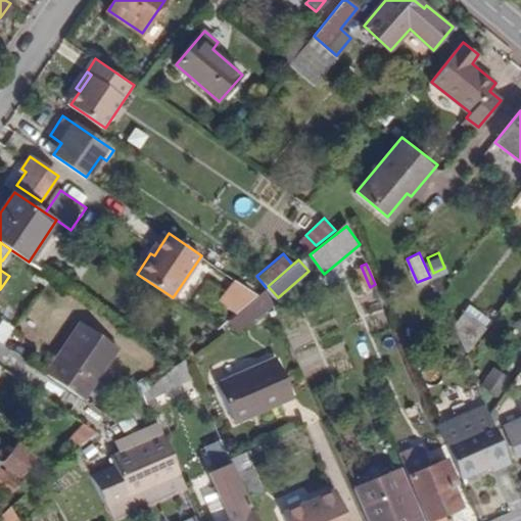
[(222,301),(237,313),(258,294),(237,279),(222,301)]
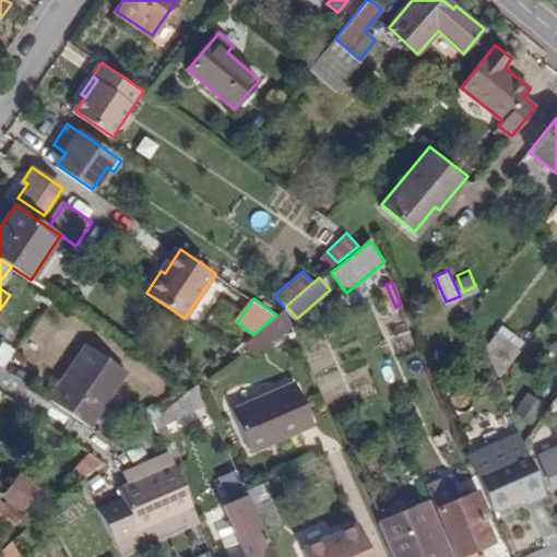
[(284,307),(276,315),(253,334),(244,343),(255,355),(272,340),(274,341),(292,326),(284,307)]
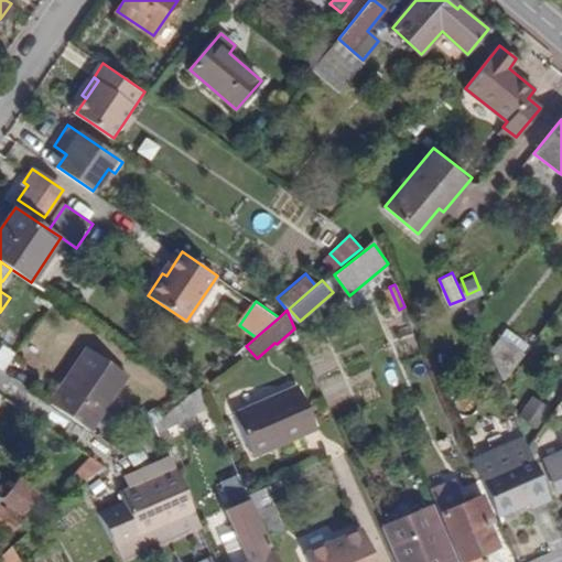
[(522,352),(503,336),(490,352),(503,377),(522,352)]
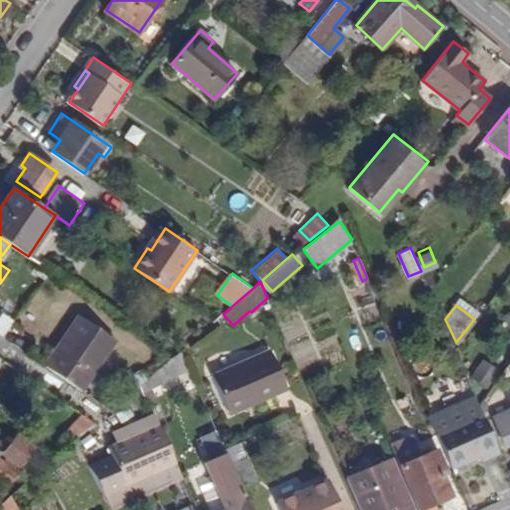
[(4,311),(0,319),(0,330),(8,335),(17,317),(4,311)]
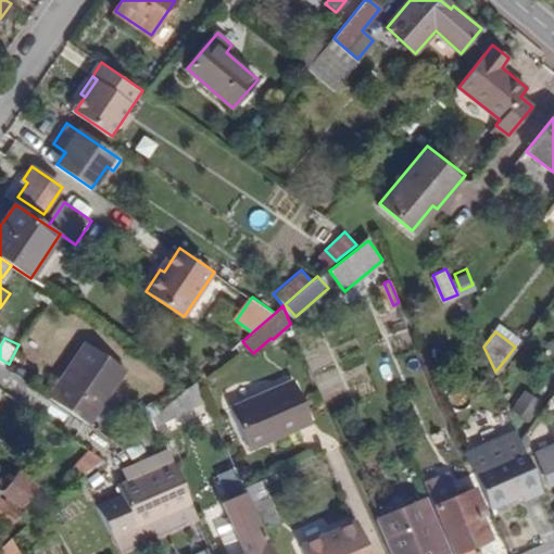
[(87,341),(63,378),(71,382),(59,402),(90,424),(126,368),(87,341)]
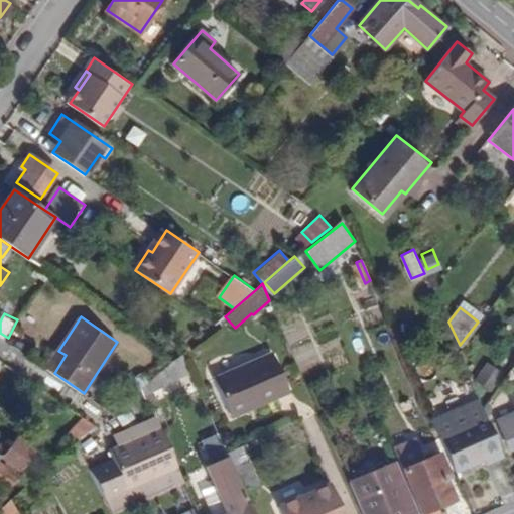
[(66,355),(58,351),(46,368),(54,373),(66,355)]
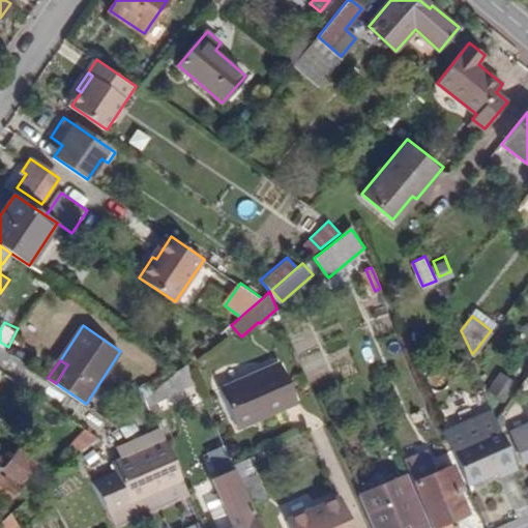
[(281,361),(220,387),(237,427),(297,402),(281,361)]
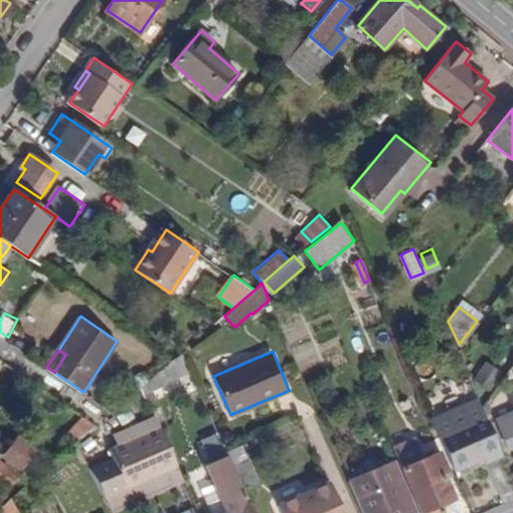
[(426,378),(441,372),(434,354),(419,360),(426,378)]
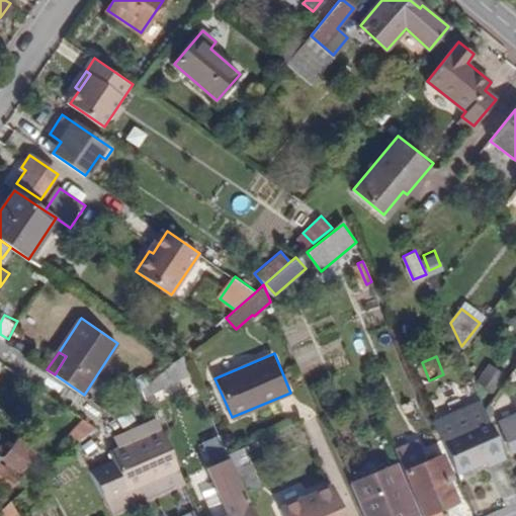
[(173,362),(149,383),(143,389),(152,409),(166,403),(160,389),(181,377),(173,362)]
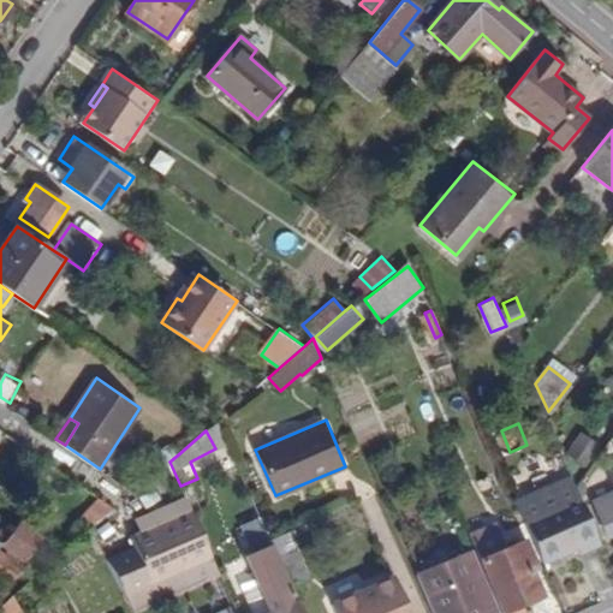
[(597,444),(583,434),(571,451),(585,462),(597,444)]
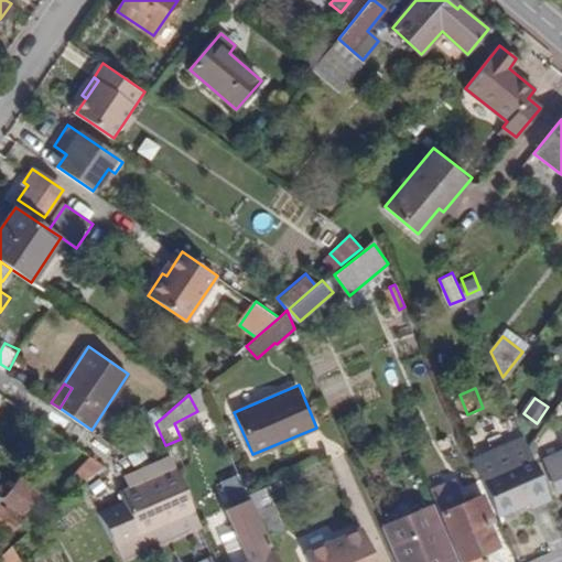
[(153,407),(134,422),(143,433),(155,423),(162,418),(153,407)]
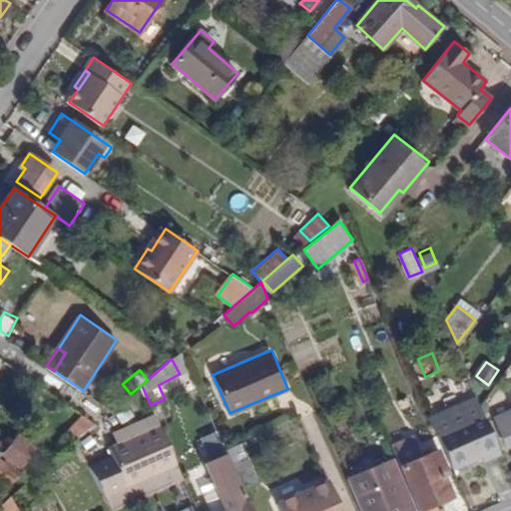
[(217,432),(192,373),(184,376),(193,396),(178,403),(183,413),(178,415),(182,427),(188,424),(196,441),(217,432)]
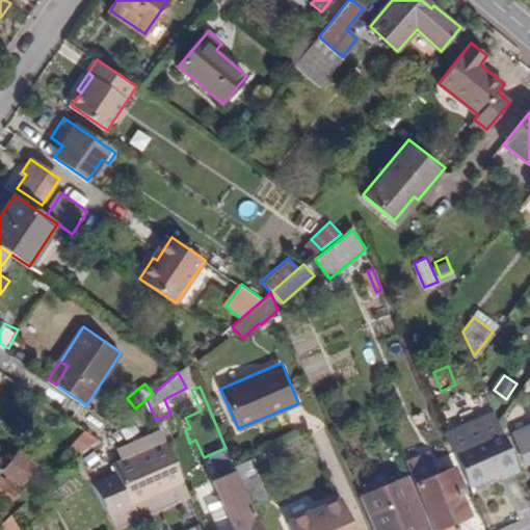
[(529,404),(525,407),(529,418),(529,424),(513,432),(526,460),(529,458),(529,404)]
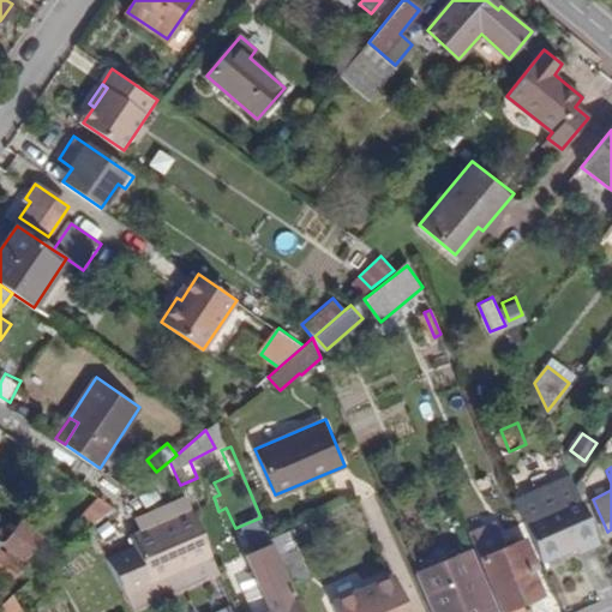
[(570,475),(516,499),(541,557),(575,544),(579,551),(599,541),(575,485),(570,475)]
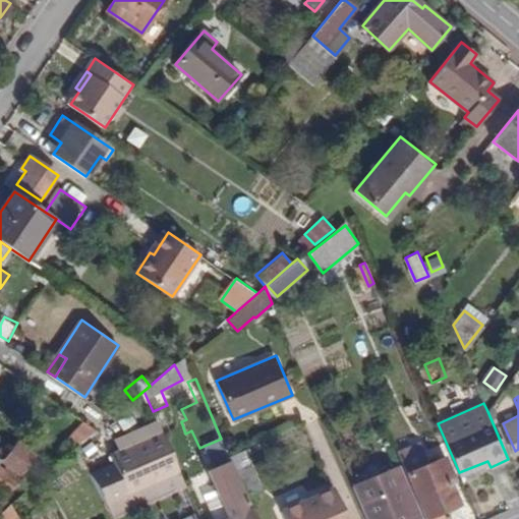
[(70,428),(88,444),(100,430),(82,415),(70,428)]
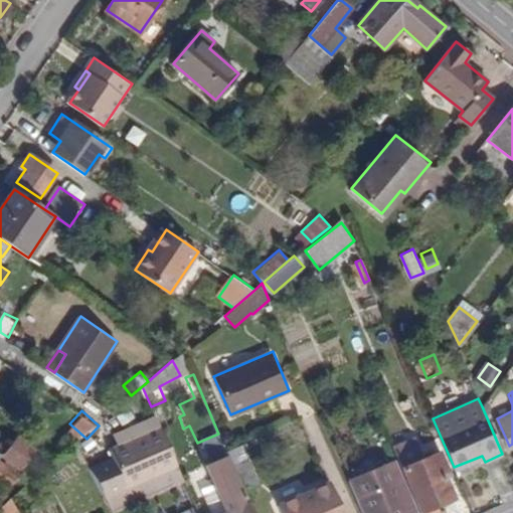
[(182,478),(155,416),(114,435),(117,443),(109,447),(113,458),(90,468),(112,508),(182,478)]
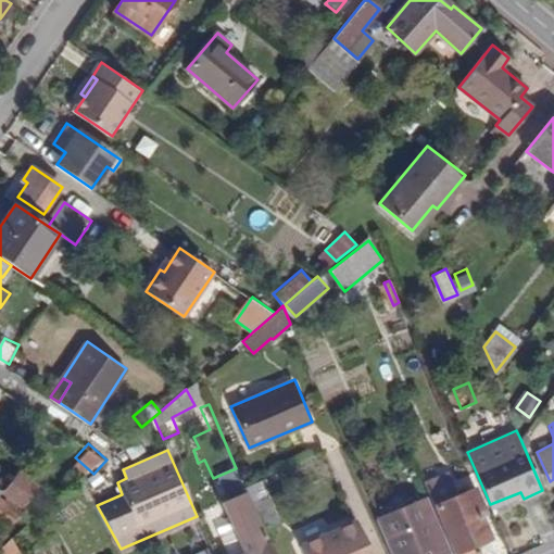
[(449,471),(426,480),(456,552),(488,538),(479,517),(486,515),(473,487),(457,492),(449,471)]
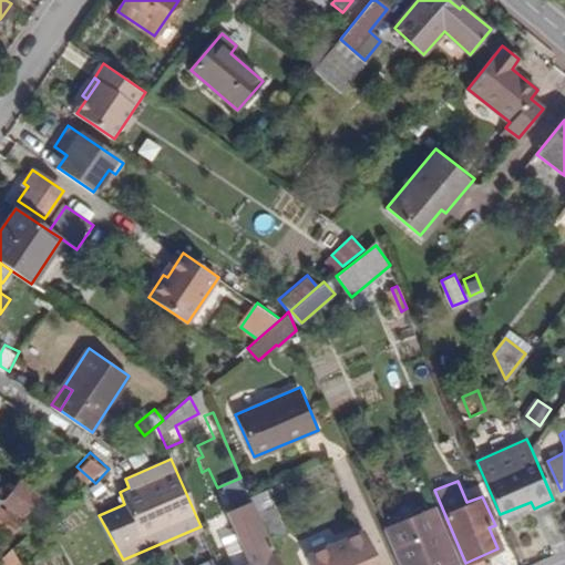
[(38,494),(20,482),(13,491),(3,484),(0,489),(0,507),(0,509),(0,507),(0,525),(11,533),(38,494)]
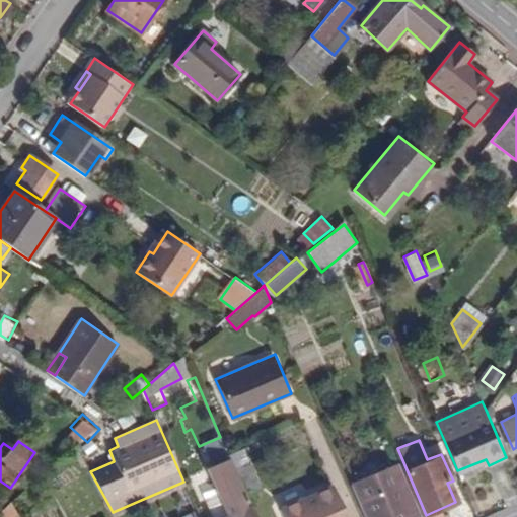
[(230,460),(244,493),(262,486),(251,460),(248,461),(245,454),(230,460)]
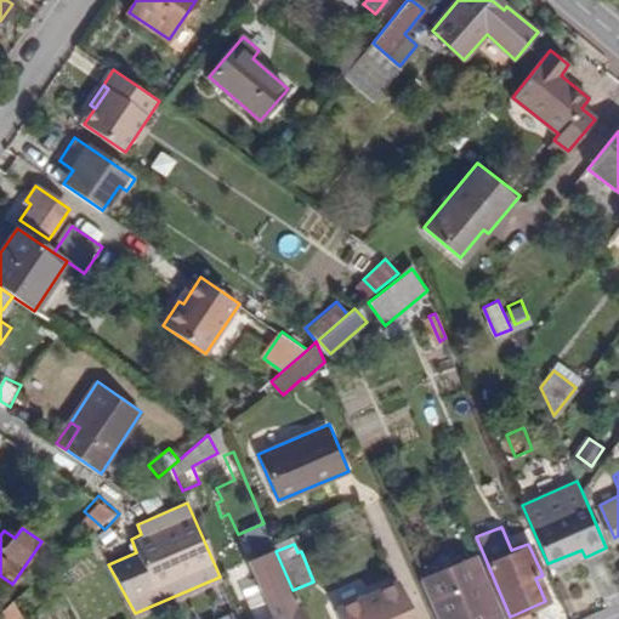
[(305,618),(293,590),(276,551),(274,546),(250,557),(274,618),(271,618),(305,618)]
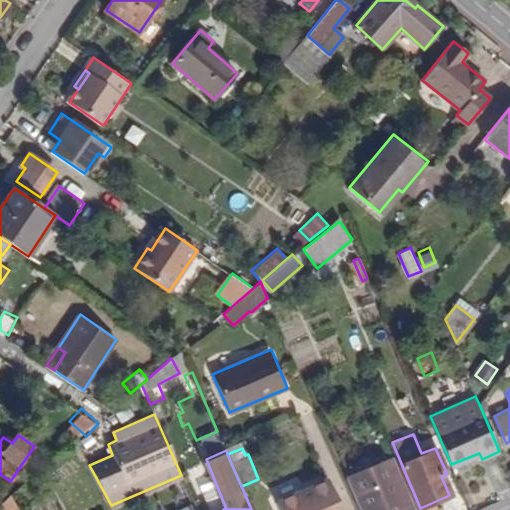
[(394,458),(346,478),(360,509),(413,509),(417,509),(394,458)]
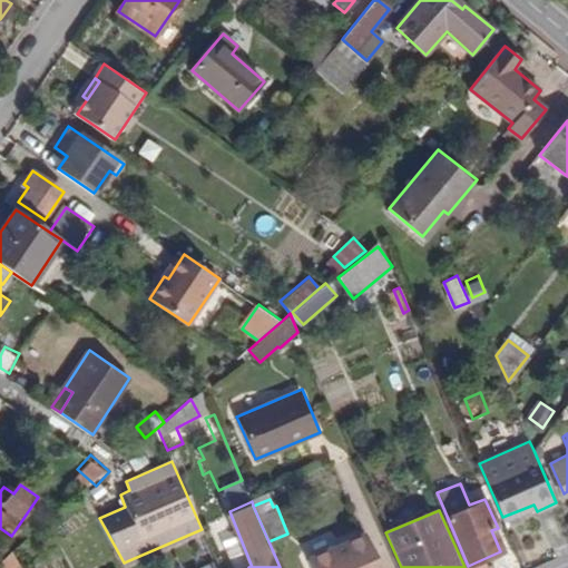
[(381,567),(366,534),(309,558),(312,567),(381,567)]
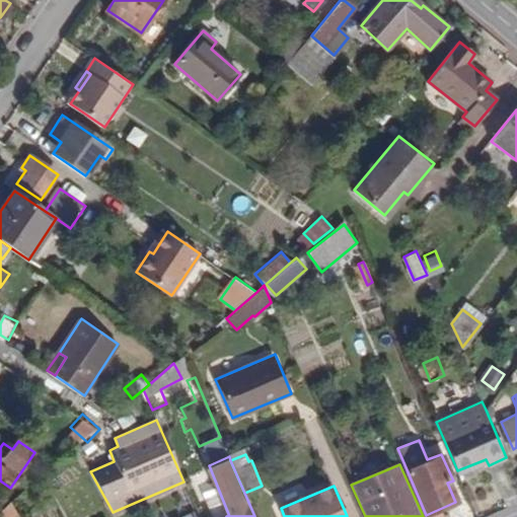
[(0,511),(10,502),(0,495),(0,511)]
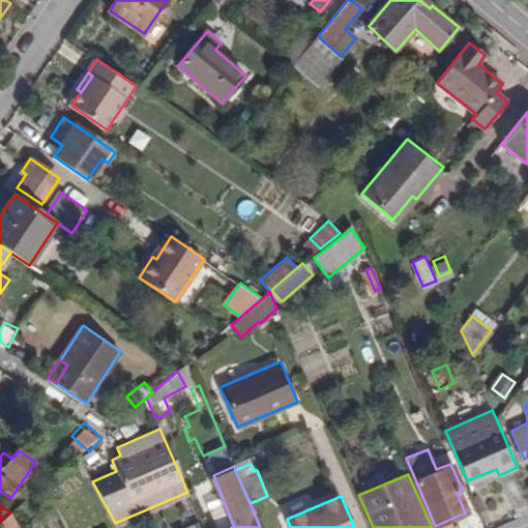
[(20,527),(10,512),(0,522),(0,527),(20,527)]
